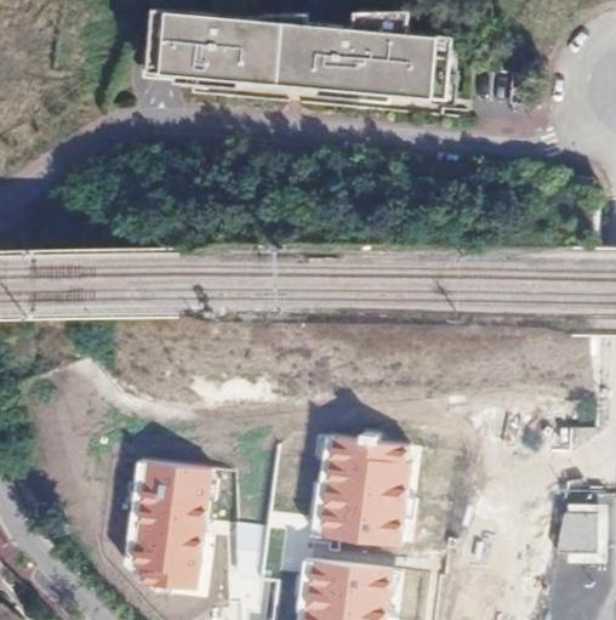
[(262,20),(154,7),(148,70),(175,74),(175,81),(207,85),(207,78),(257,83),(257,78),(298,81),(298,86),(344,91),(343,100),(376,103),(377,96),(446,102),(454,40),(409,35),(410,13),(357,15),(355,29),(307,24),(307,15),(263,16),(262,20)]
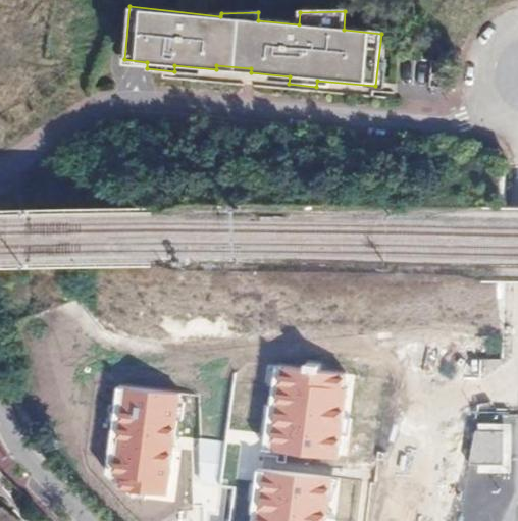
[(103,483),(169,488),(177,393),(112,386),(103,483)]
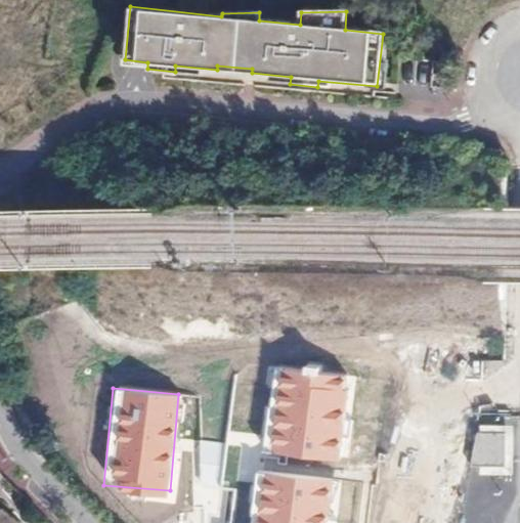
[(504,456),(505,429),(477,428),(470,462),(479,463),(499,463),(499,456),(504,456)]
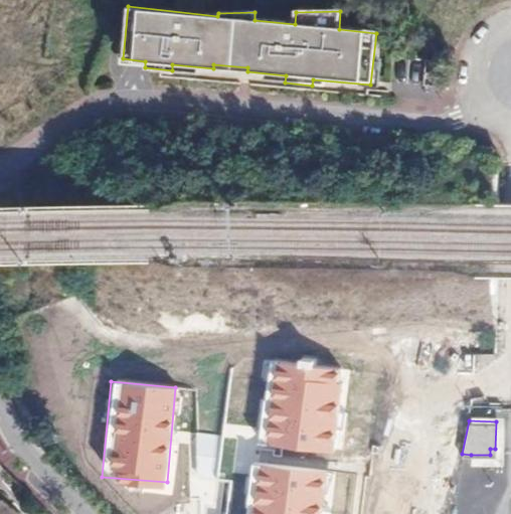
[(418,471),(446,475),(452,426),(424,423),(418,471)]
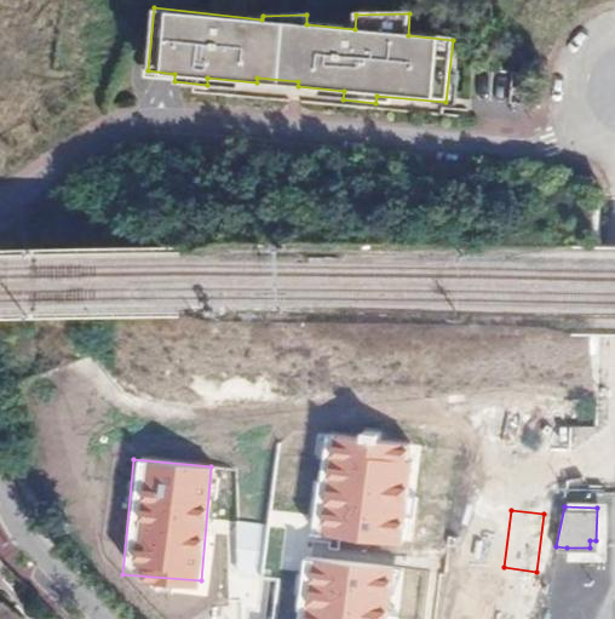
[(335,618),(340,575),(314,573),(311,605),(270,600),(266,618),(335,618)]
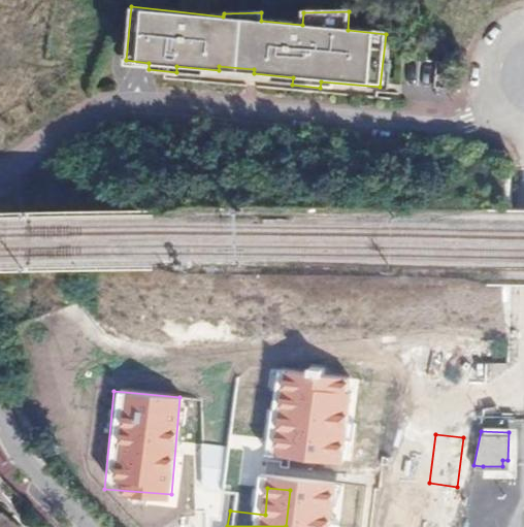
[(9,526),(0,518),(0,526),(9,526)]
